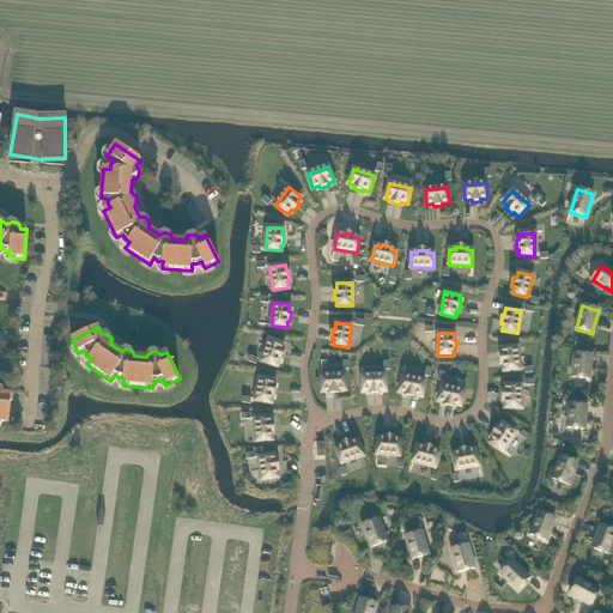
[(281,360),(284,352),(281,351),(284,345),(269,340),(262,362),(277,366),(279,359),(281,360)]
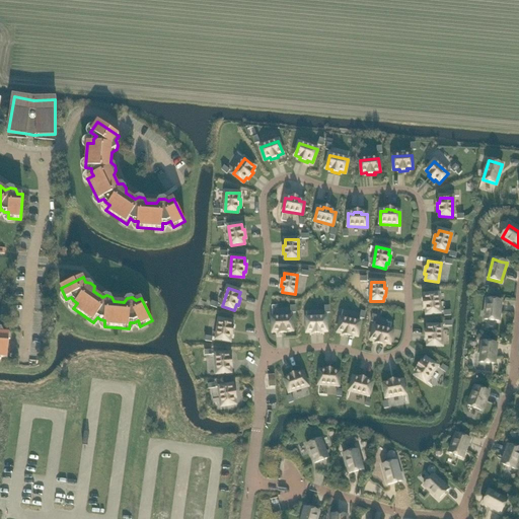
[(440,313),(438,294),(425,295),(425,301),(423,301),(424,309),(426,308),(427,314),(440,313)]
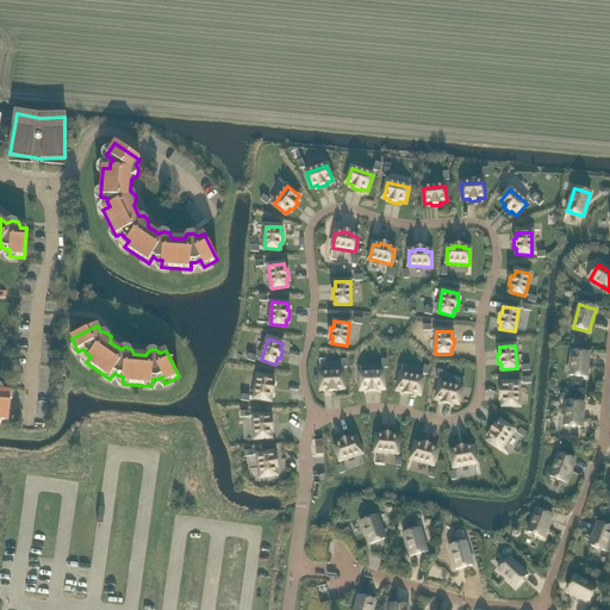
[(586,378),(589,354),(572,353),(570,377),(586,378)]
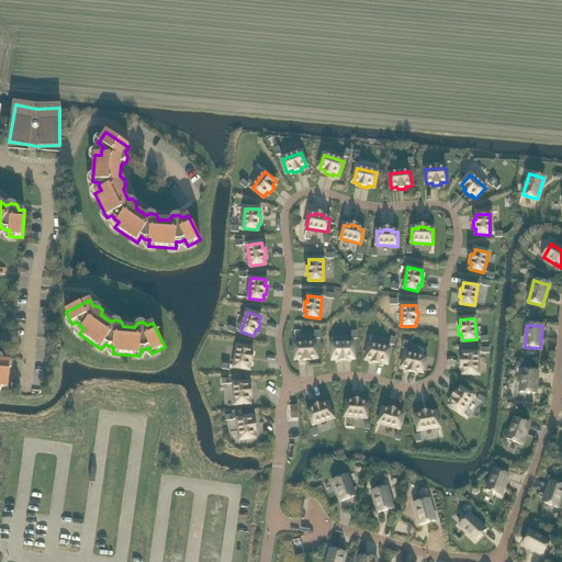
[(311,361),(311,359),(316,358),(316,344),(295,345),(295,359),(302,359),(302,361),(311,361)]
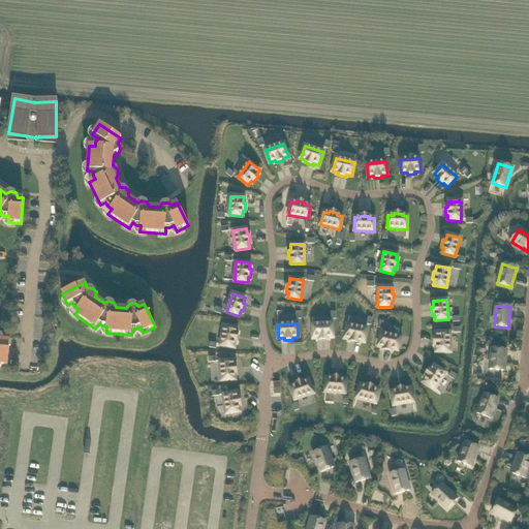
[(327,340),(327,338),(333,338),(332,324),(312,324),(313,338),(318,338),(319,340),(327,340)]
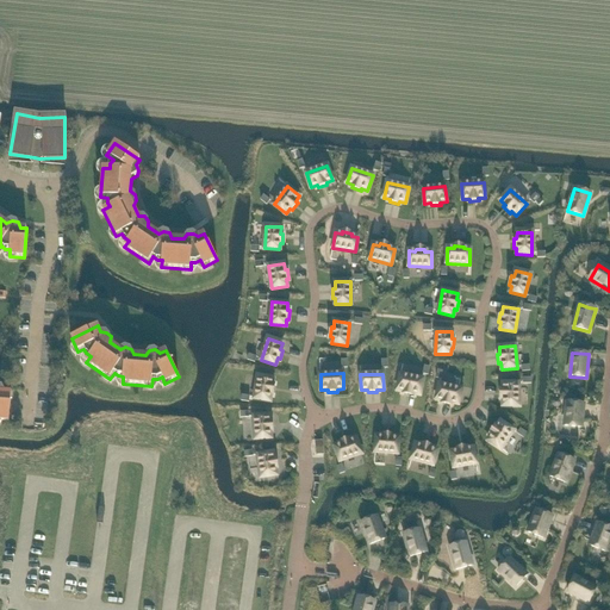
[(419,394),(423,379),(400,375),(398,390),(404,391),(404,393),(412,396),(414,393),(419,394)]
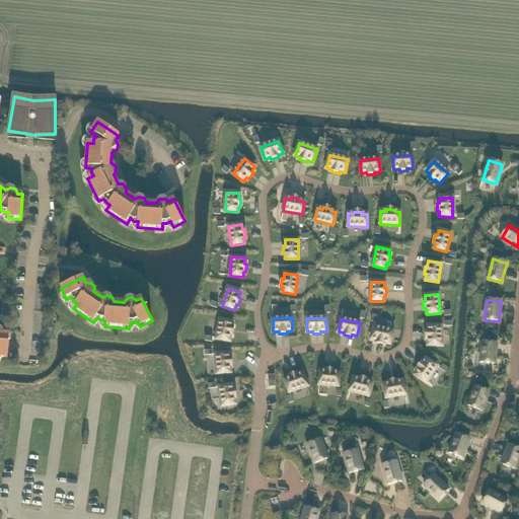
[(232,336),(233,327),(231,327),(232,322),(219,320),(217,339),(229,341),(230,336),(232,336)]
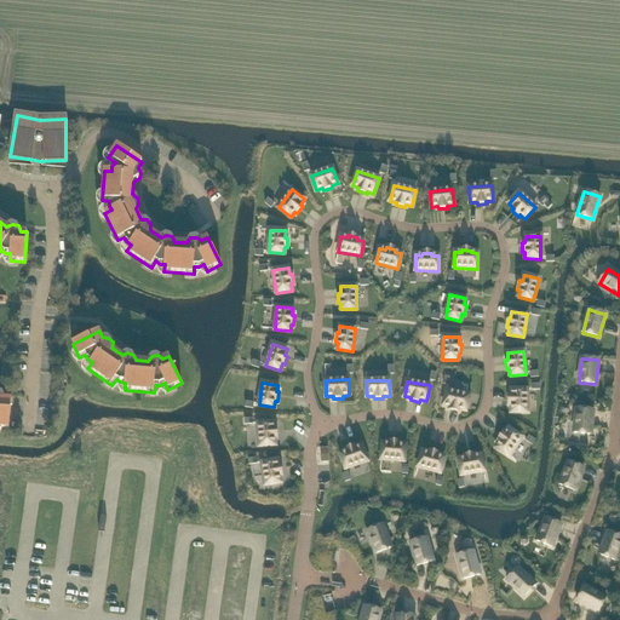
[(0,426),(9,428),(12,399),(5,397),(3,392),(0,390),(0,426)]
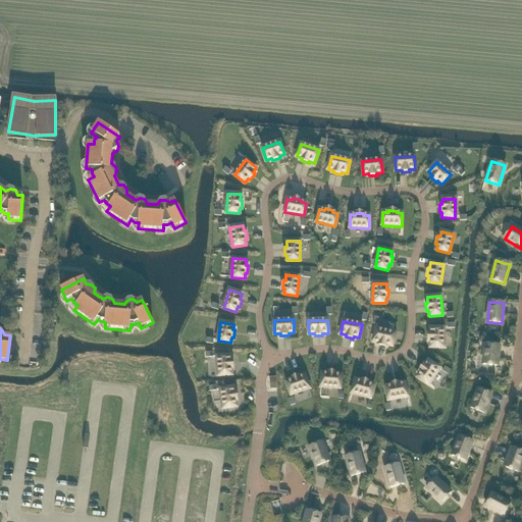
[(444,348),(444,328),(430,328),(430,333),(428,333),(428,342),(430,342),(430,348),(444,348)]
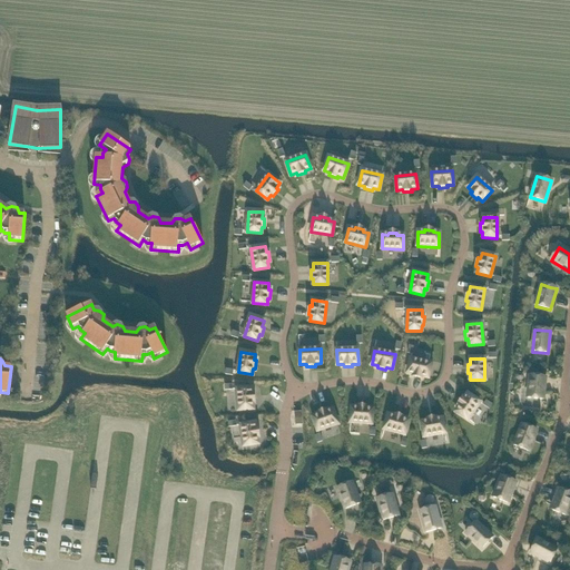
[(428,377),(431,364),(411,360),(408,373),(413,374),(413,376),(422,379),(422,376),(428,377)]
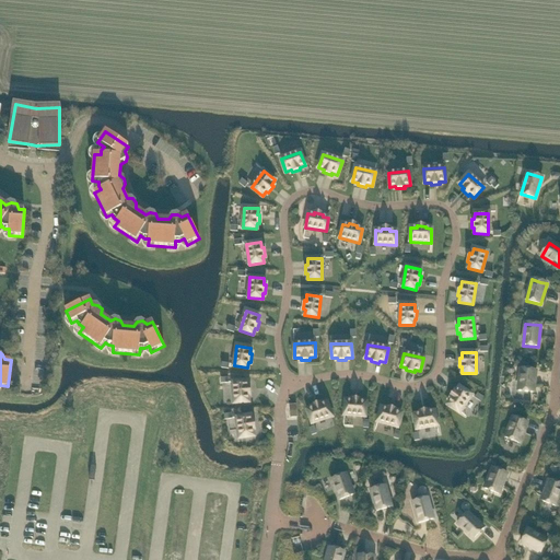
[(534,393),(536,371),(521,370),(518,392),(534,393)]
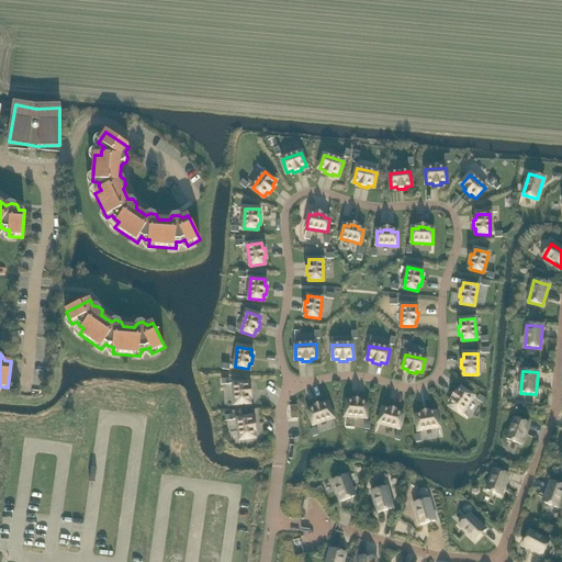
[(248,389),(248,383),(234,384),(235,404),(249,403),(249,397),(251,397),(250,389),(248,389)]
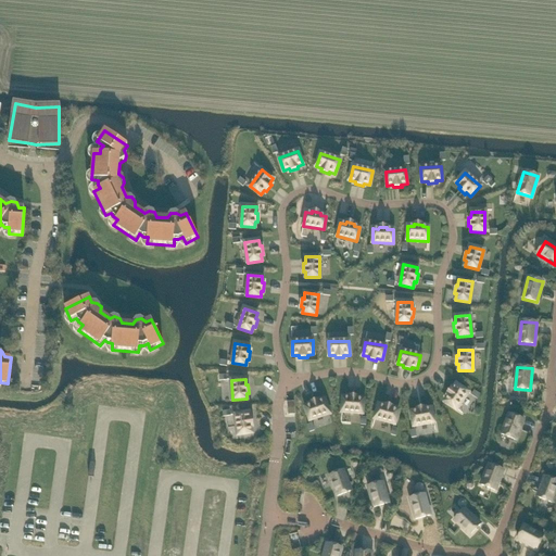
[(468,392),(456,384),(453,390),(451,389),(446,395),(449,396),(445,402),(456,409),(468,392)]
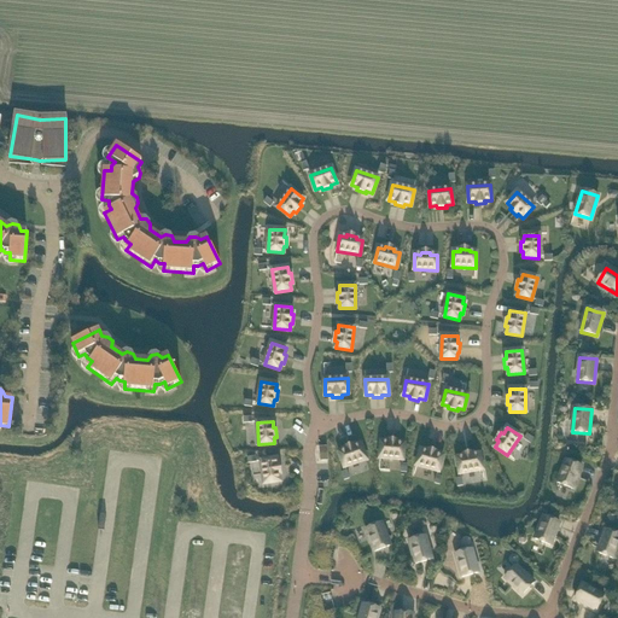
[(528,435),(524,439),(531,444),(535,439),(528,435)]
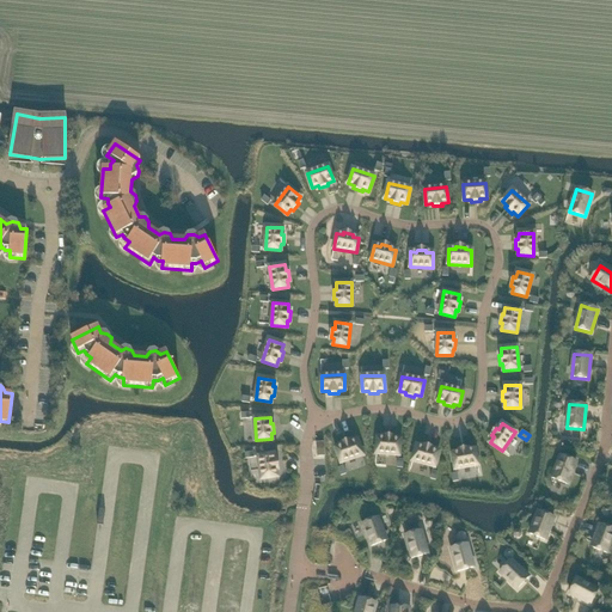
[(393,439),(393,436),(384,436),(384,439),(378,438),(377,453),(399,456),(401,440),(393,439)]
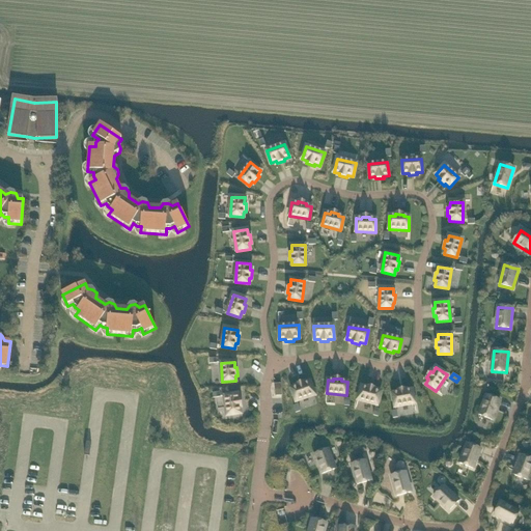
[(305,384),(304,382),(296,385),(297,387),(291,389),(296,401),(314,395),(310,382),(305,384)]
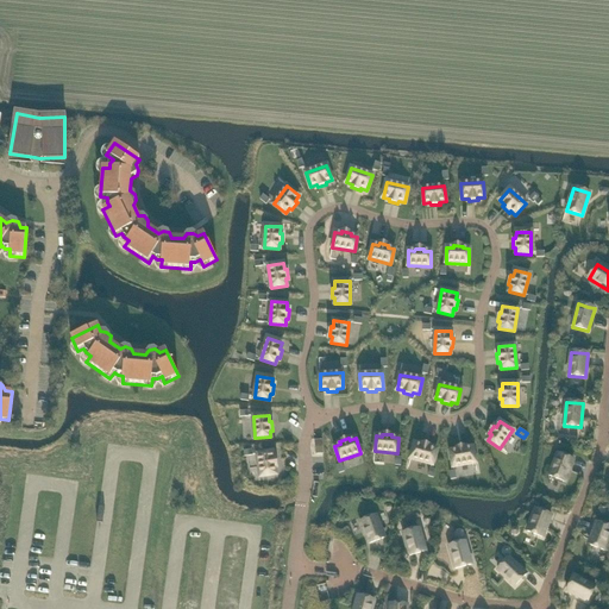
[(431,446),(421,444),(421,446),(414,444),(410,458),(432,464),(437,450),(429,449),(431,446)]
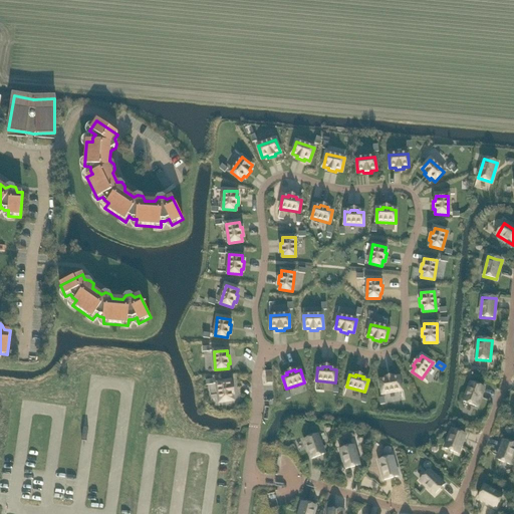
[(394,378),(393,376),(386,378),(386,380),(379,381),(382,394),(401,391),(399,377),(394,378)]
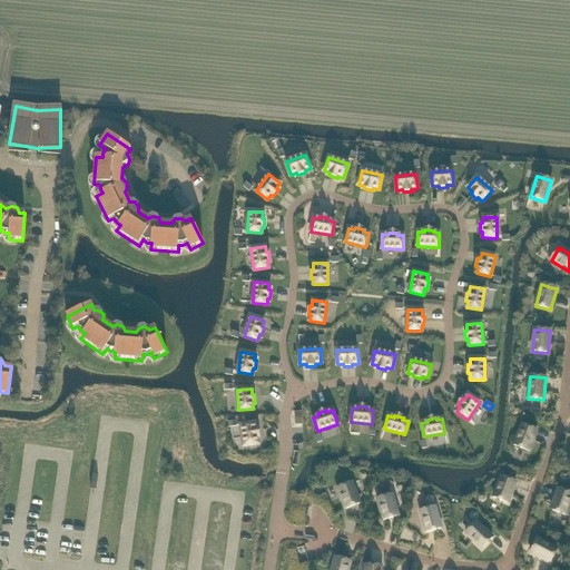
[(258,429),(256,429),(255,423),(241,425),(244,446),(258,444),(257,438),(259,438),(258,429)]
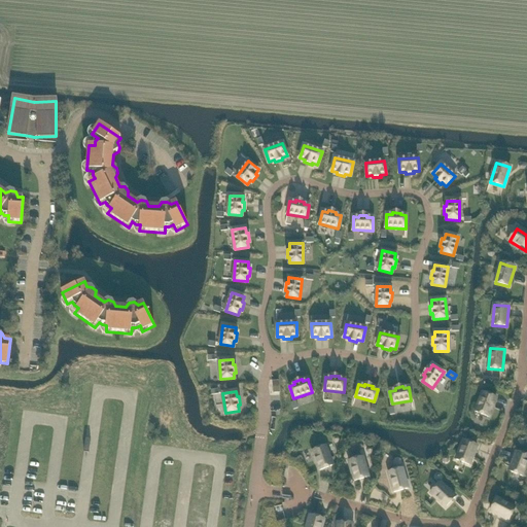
[(489,418),(496,398),(483,393),(476,412),(489,418)]
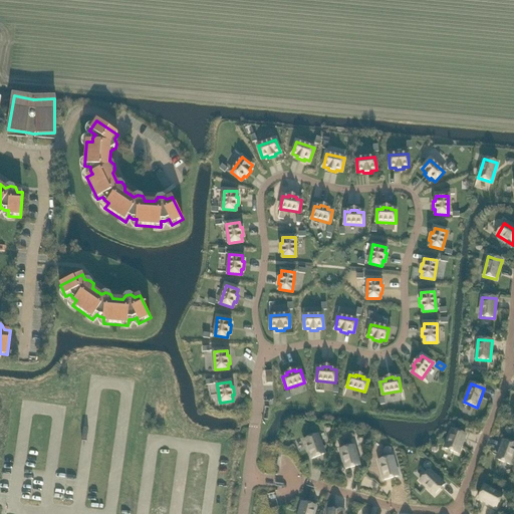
[(458,454),(465,436),(452,430),(445,449),(458,454)]
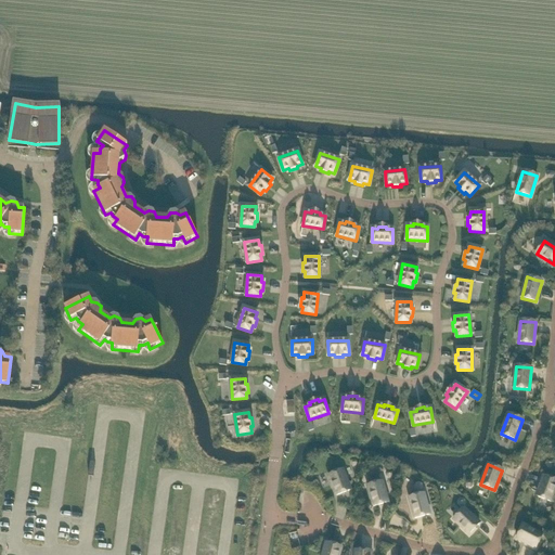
[(336,497),(350,491),(343,470),(328,476),(336,497)]
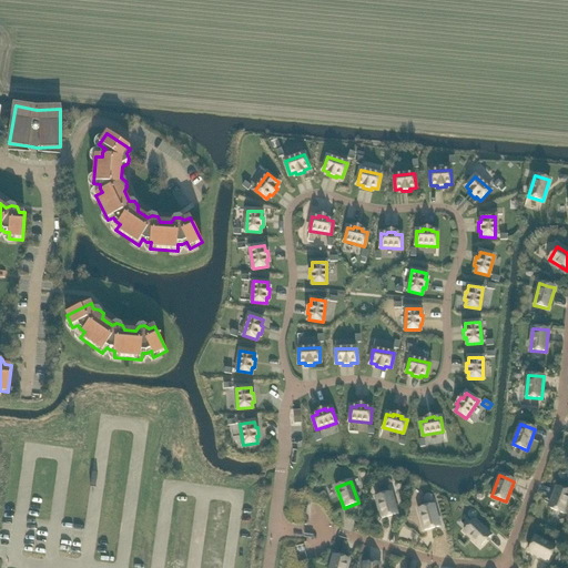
[(564,514),(567,500),(567,492),(557,487),(548,508),(564,514)]
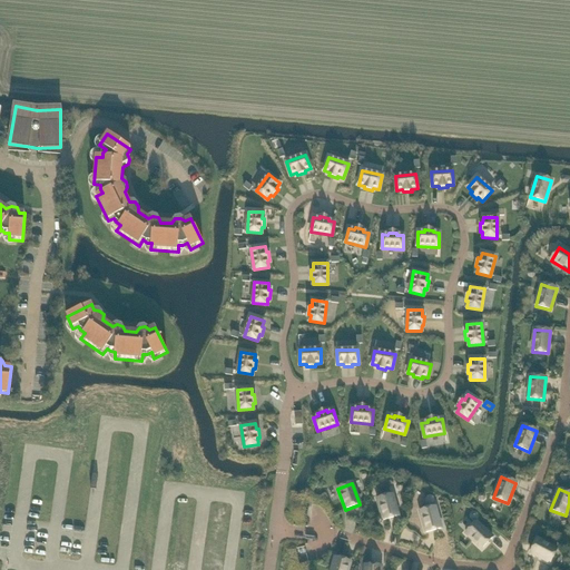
[(383,521),(399,517),(392,495),(377,500),(383,521)]
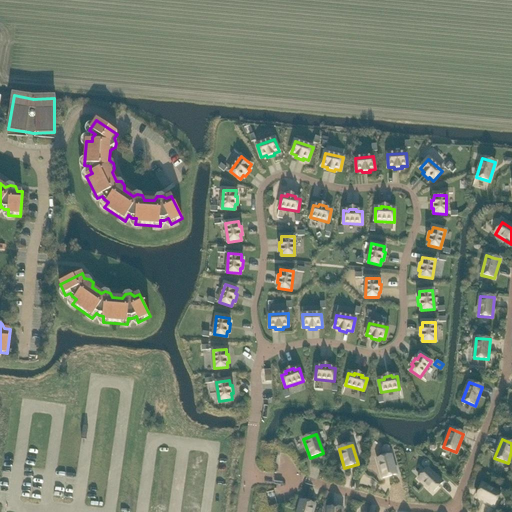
[(382,479),(396,475),(391,456),(377,460),(382,479)]
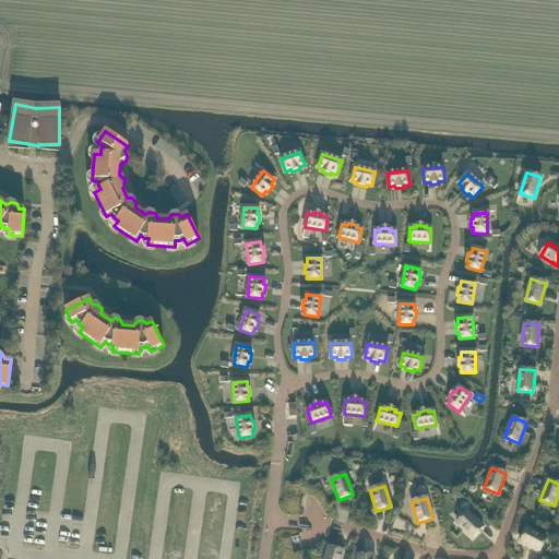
[(473,538),(483,527),(467,512),(456,523),(473,538)]
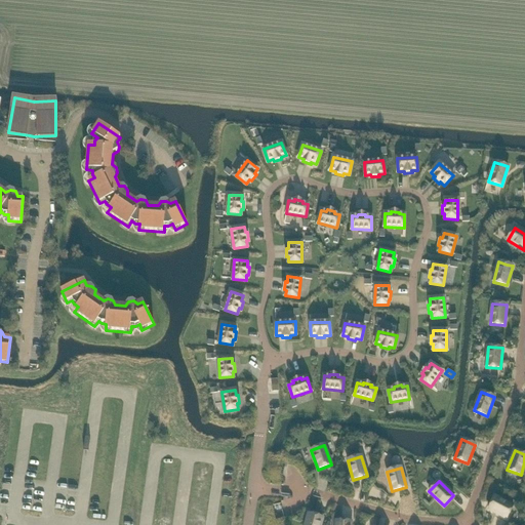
[(507,519),(513,507),(495,496),(488,510),(507,519)]
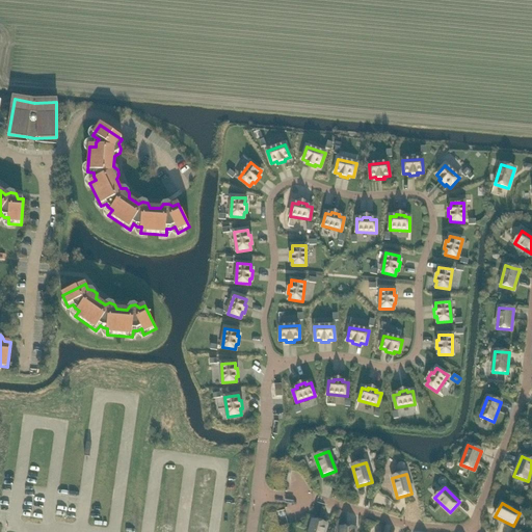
[(324,531),(327,525),(313,521),(310,531),(324,531)]
